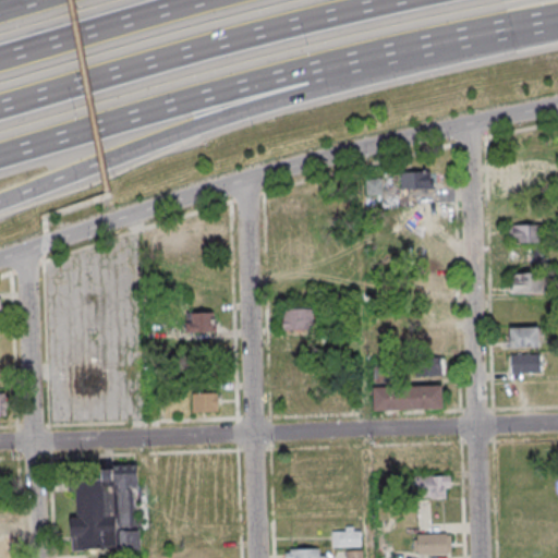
[(433,172),(400,172),(400,190),(433,190),(433,172)]
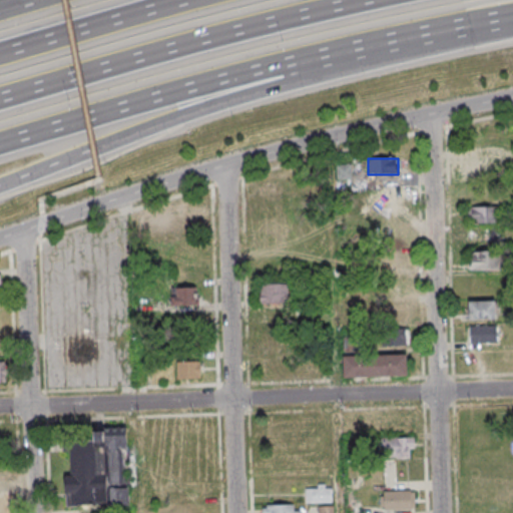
[(351,180),(351,165),(336,165),(336,180),(351,180)]
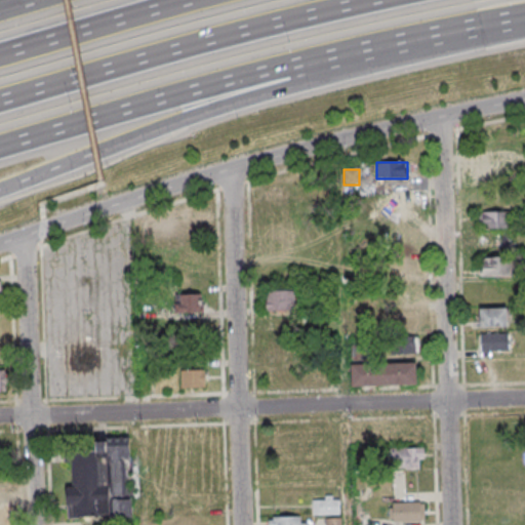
[(375,188),(375,209),(409,209),(409,188),(375,188)]
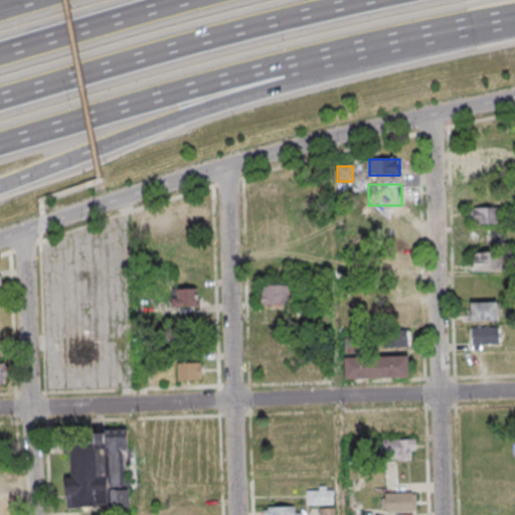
[(501,224),(501,207),(474,207),(474,224),(501,224)]
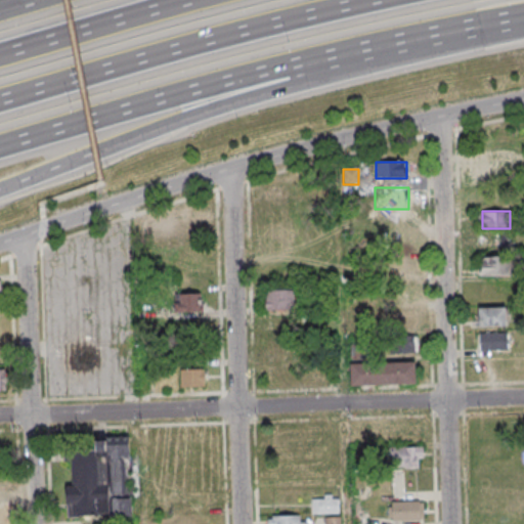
[(510,234),(481,234),(481,252),(510,252),(510,234)]
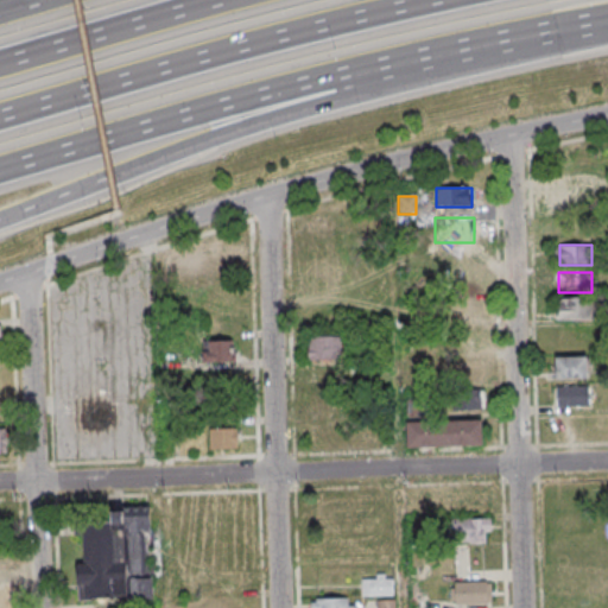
[(558,320),(591,320),(591,298),(558,298),(558,320)]
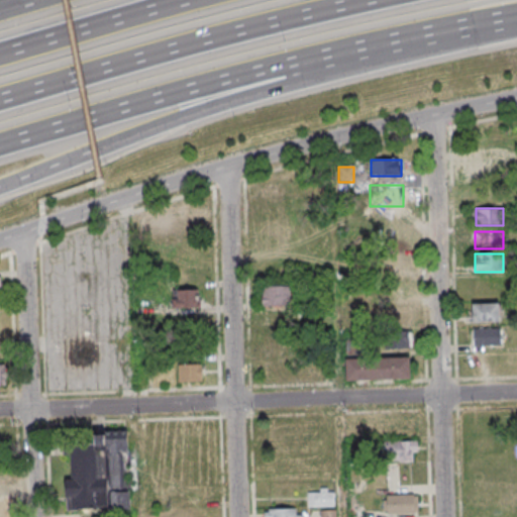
[(411,259),(385,259),(385,278),(411,278),(411,259)]
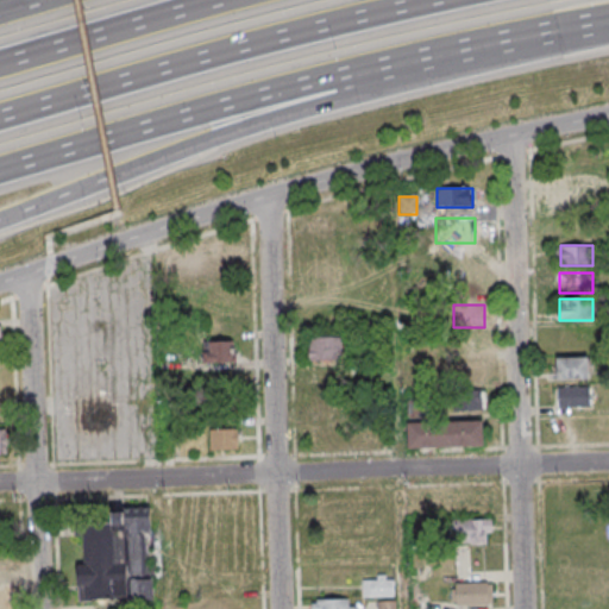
[(309,337),(309,360),(341,360),(341,337),(309,337)]
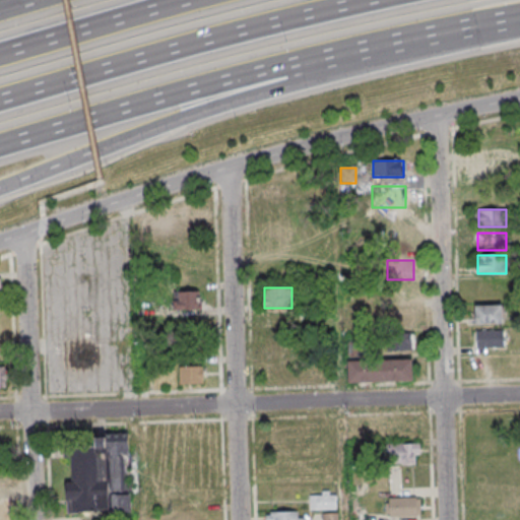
[(199,291),(174,291),(174,310),(199,310),(199,291)]
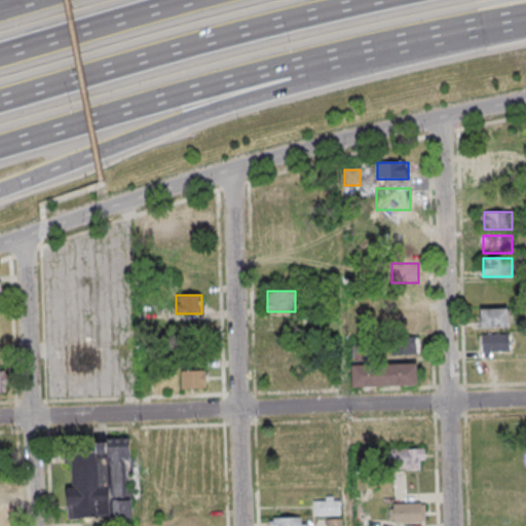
[(478,308),(478,327),(506,327),(506,308),(478,308)]
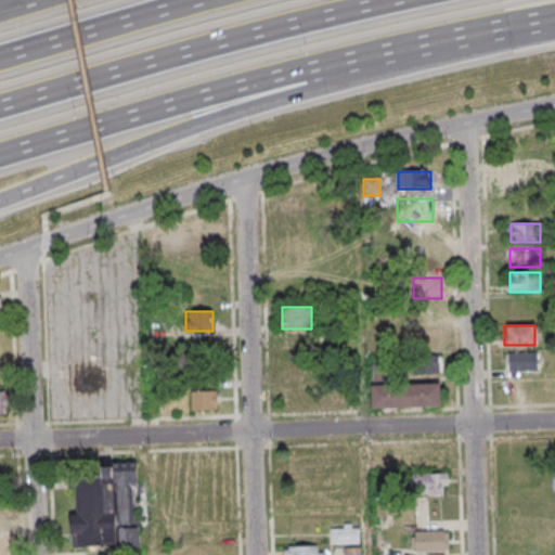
[(439,331),(413,331),(413,349),(439,349),(439,331)]
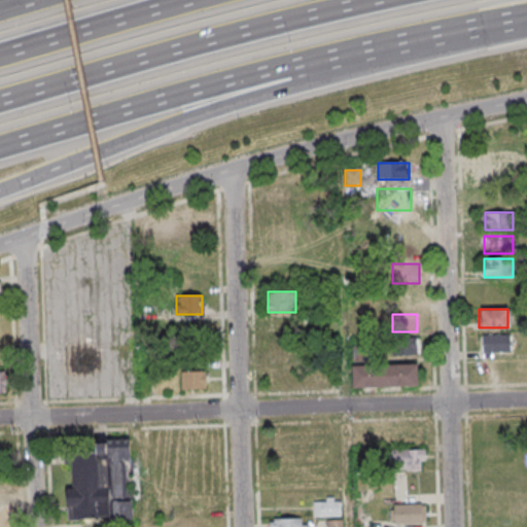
[(511,334),(482,334),(482,352),(511,352),(511,334)]
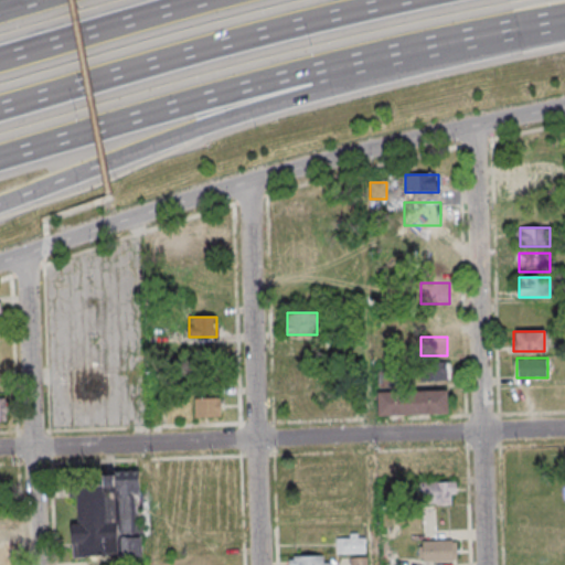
[(448,383),(449,366),(382,365),(381,382),(448,383)]
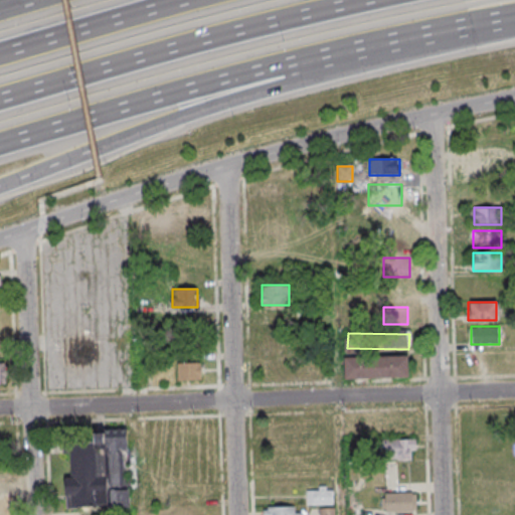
[(407,356),(344,357),(345,378),(408,378),(407,356)]
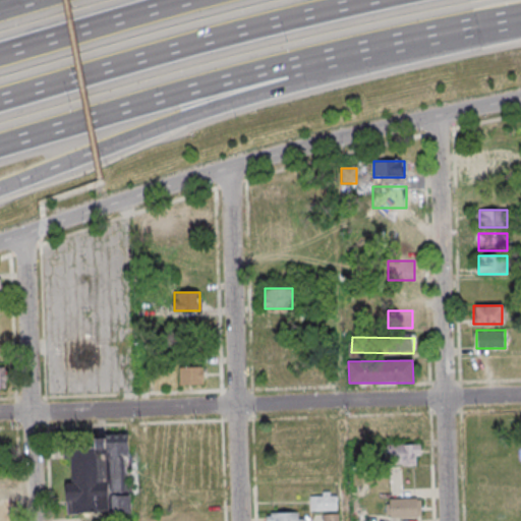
[(178,367),(178,385),(206,385),(206,367),(178,367)]
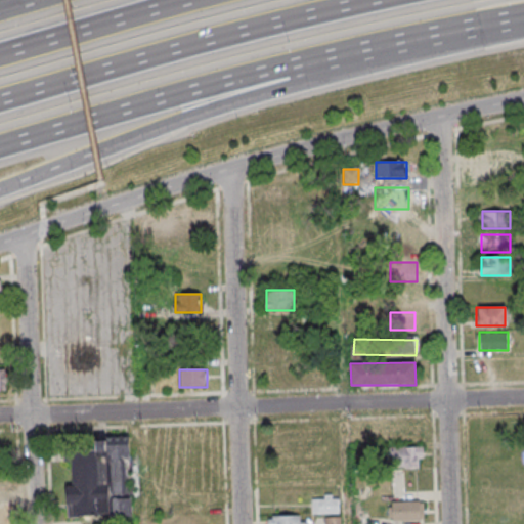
[(66,485),(67,517),(132,515),(130,436),(95,437),(96,451),(72,451),(72,485),(66,485)]
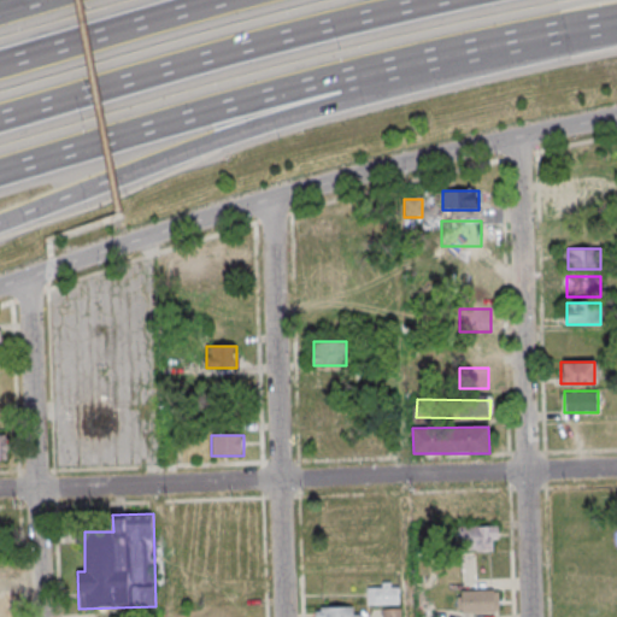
[(498,550),(498,526),(464,526),(464,550),(498,550)]
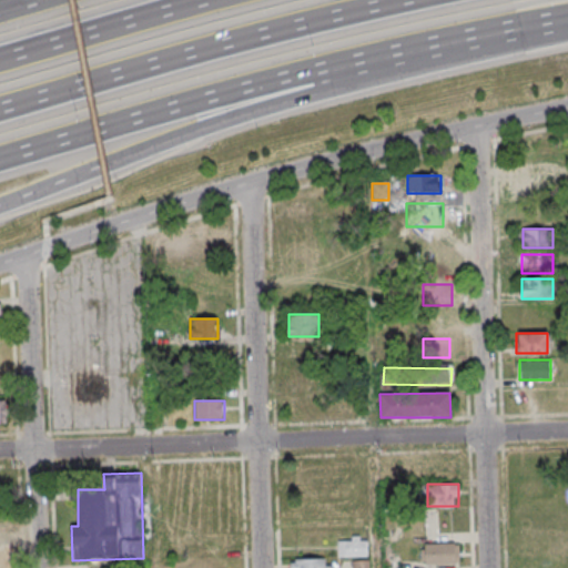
[(0,547),(11,547),(11,527),(0,527),(0,547)]
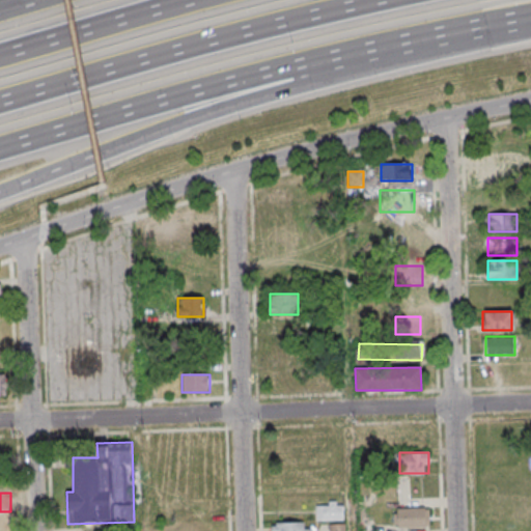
[(345,520),(345,505),(317,505),(317,520),(345,520)]
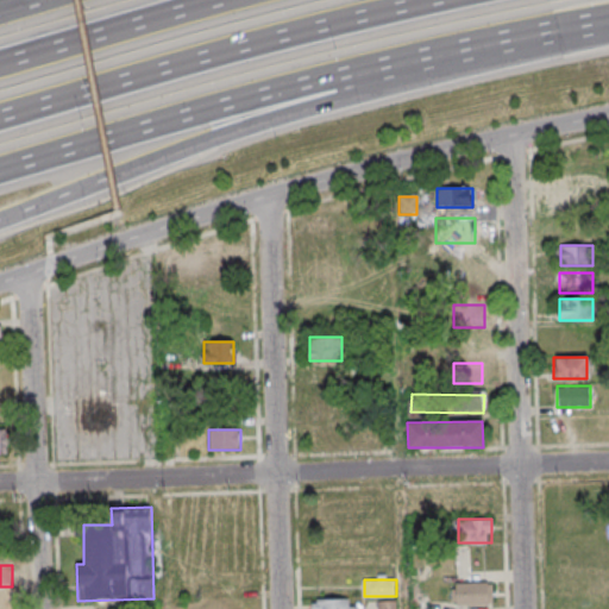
[(491,604),(491,583),(456,583),(456,604),(491,604)]
